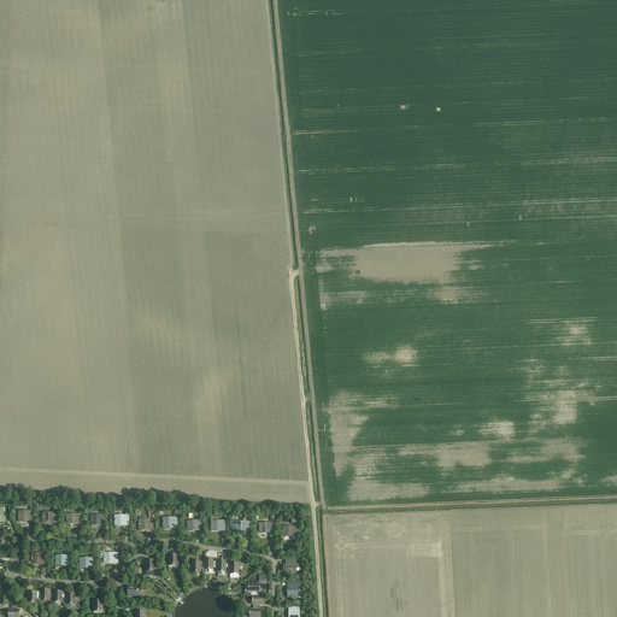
[(19,512),(19,522),(33,522),(33,512),(34,512),(34,507),(31,507),(31,512),(19,512)]
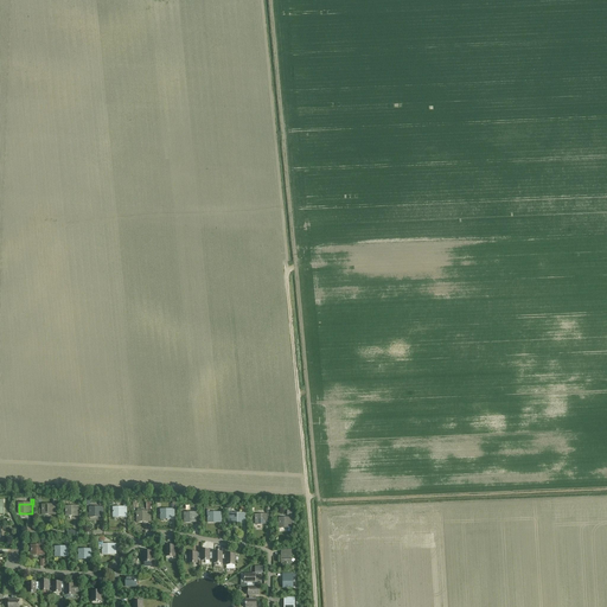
[(43,505),(43,515),(56,515),(56,505),(43,505)]
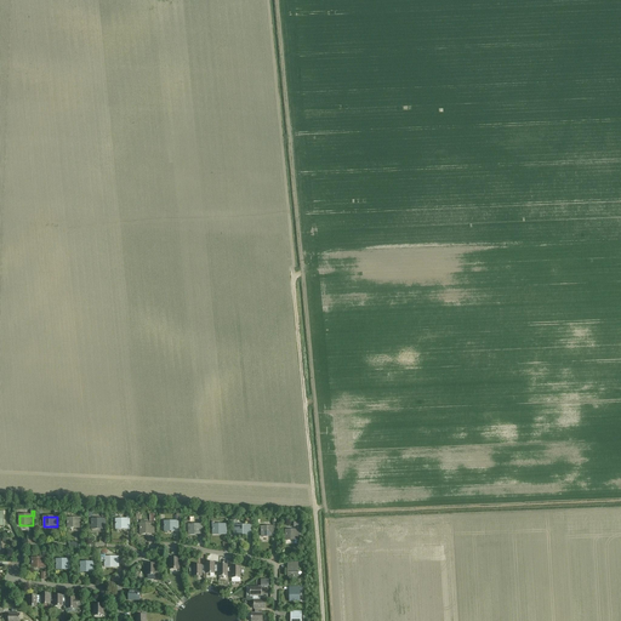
[(92,519),(92,529),(106,529),(106,519),(92,519)]
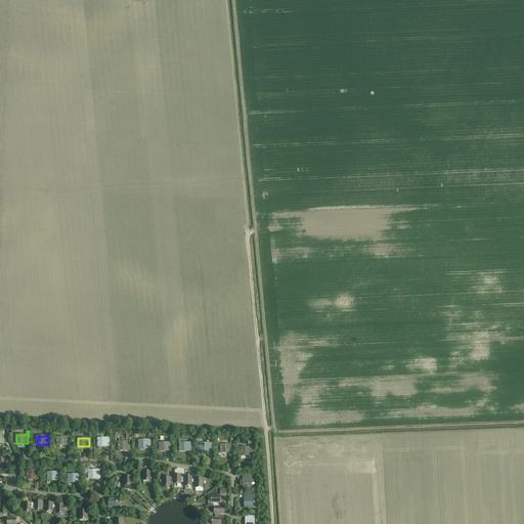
[(98,438),(98,446),(110,446),(110,438),(98,438)]
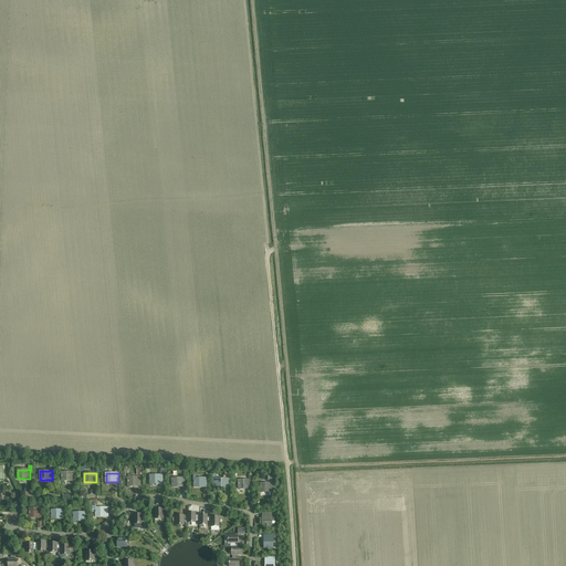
[(150,475),(150,484),(163,484),(163,475),(150,475)]
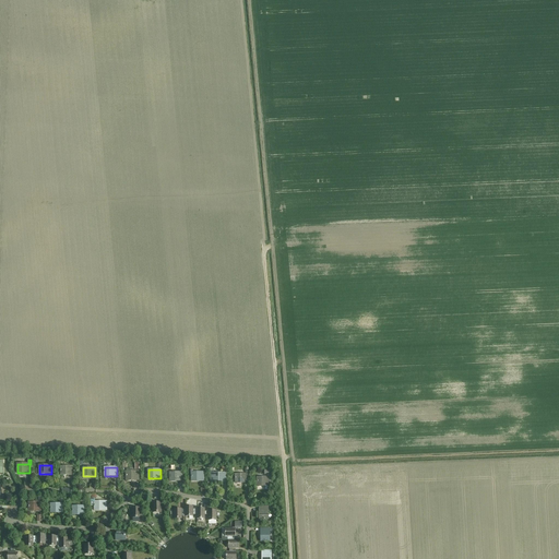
[(127,472),(127,480),(139,480),(139,472),(127,472)]
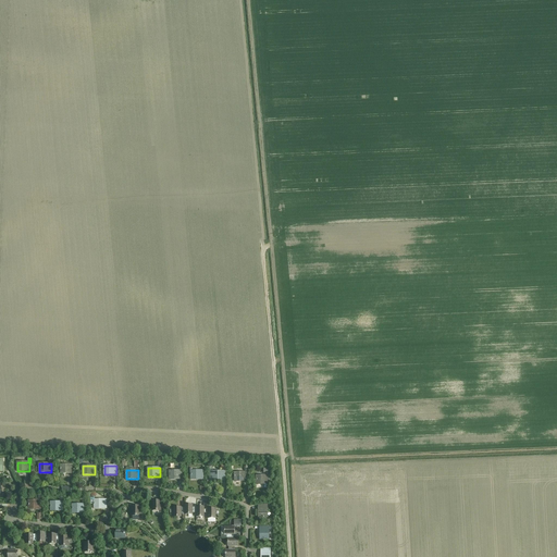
[(170,471),(170,480),(182,480),(182,471),(170,471)]
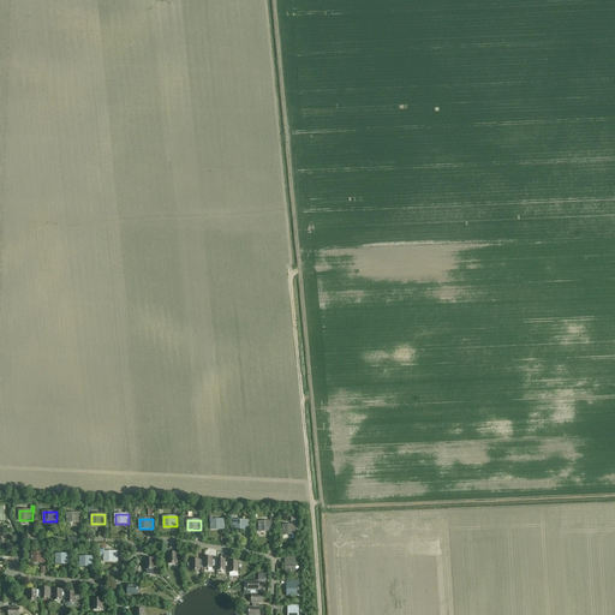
[(212,520),(212,530),(225,530),(225,520),(212,520)]
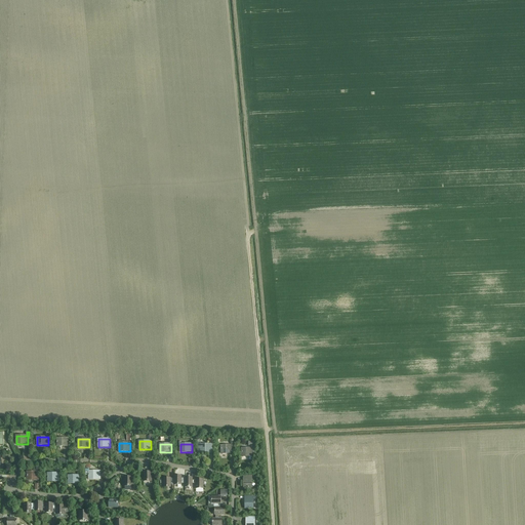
[(200,445),(201,453),(212,452),(212,444),(200,445)]
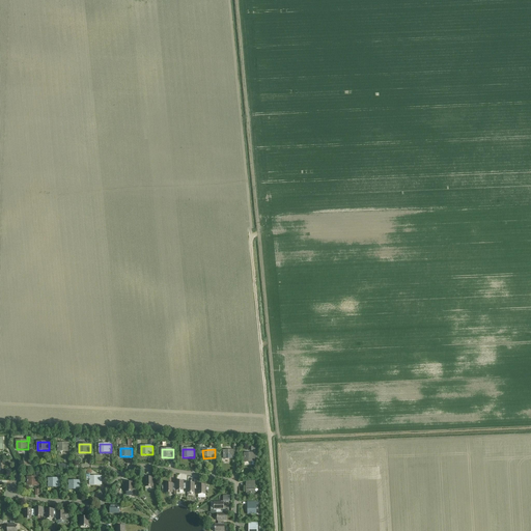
[(223,450),(224,458),(235,458),(235,450),(223,450)]
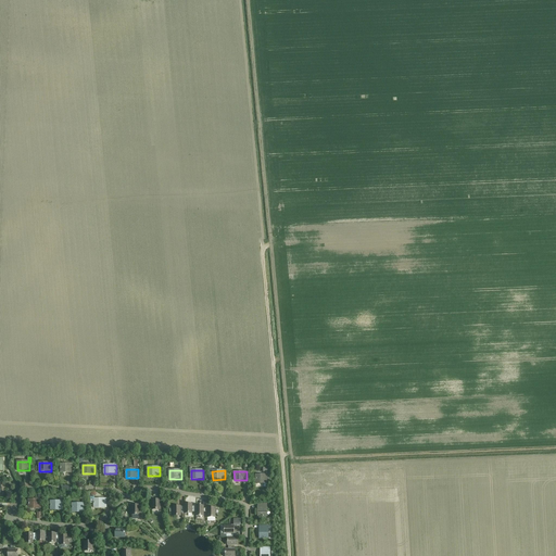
[(255,475),(256,483),(267,483),(267,475),(255,475)]
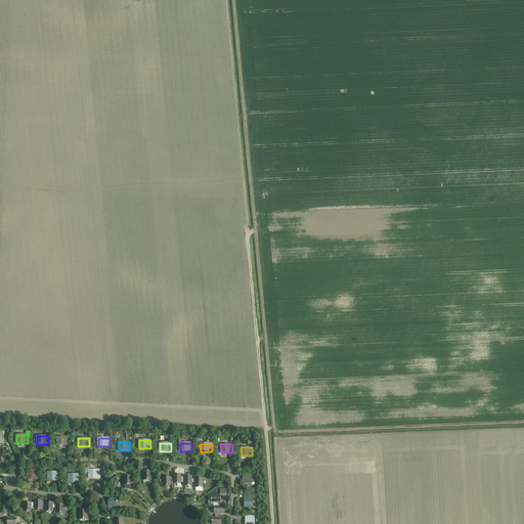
[(99,470),(89,470),(89,468),(85,468),(85,471),(88,471),(88,478),(99,478),(99,470)]
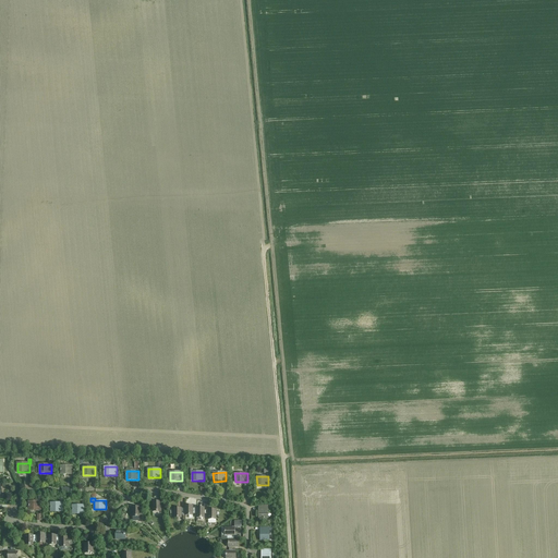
[(50,504),(50,511),(62,511),(62,502),(50,504)]
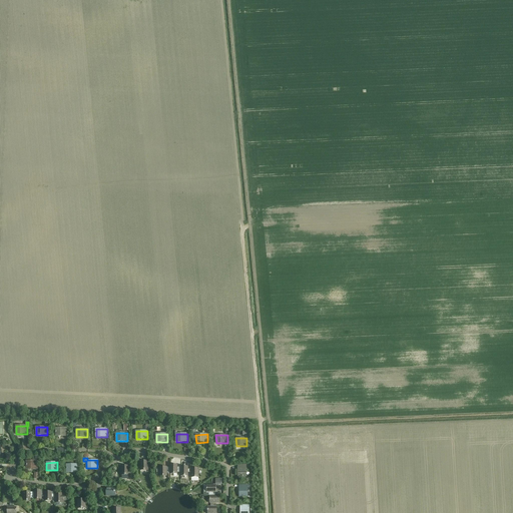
[(66,465),(66,473),(77,473),(77,465),(66,465)]
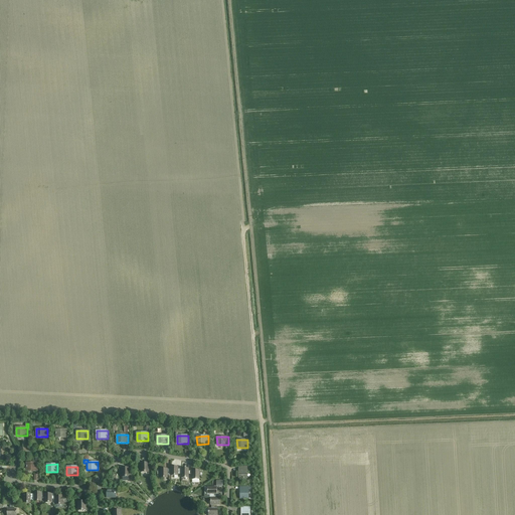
[(181,475),(181,470),(178,470),(178,467),(171,467),(171,470),(171,476),(178,476),(178,475),(181,475)]
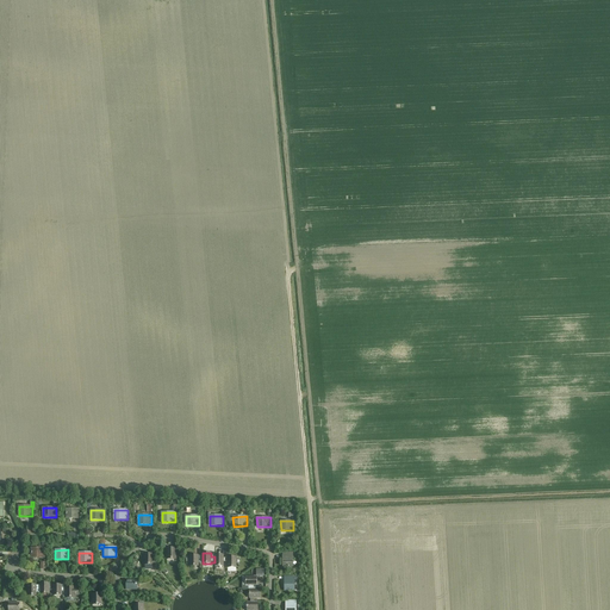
[(203,564),(203,556),(198,556),(198,555),(190,555),(190,558),(186,558),(186,565),(190,565),(190,566),(198,566),(198,564),(203,564)]
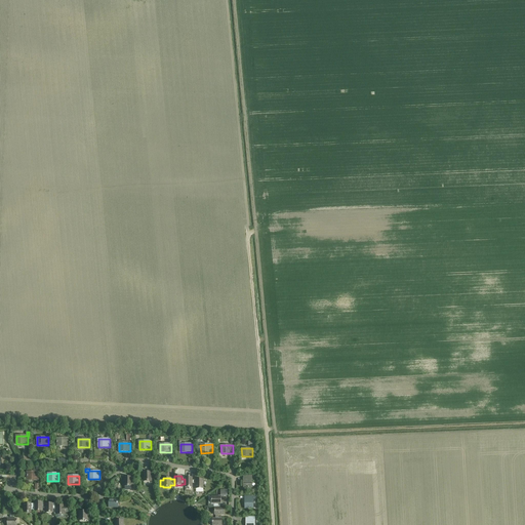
[(196,484),(196,481),(192,481),(192,478),(185,478),(185,479),(185,484),(185,487),(192,487),(192,484),(196,484)]
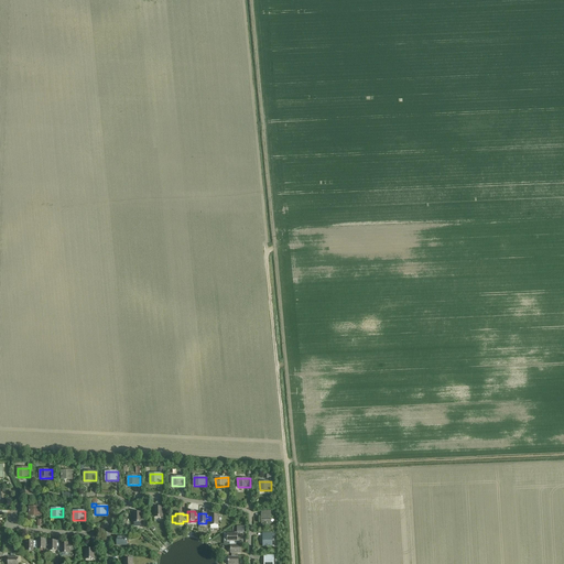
[(210,516),(210,517),(210,520),(210,524),(218,524),(218,521),(223,521),(223,518),(218,518),(218,516),(210,516)]
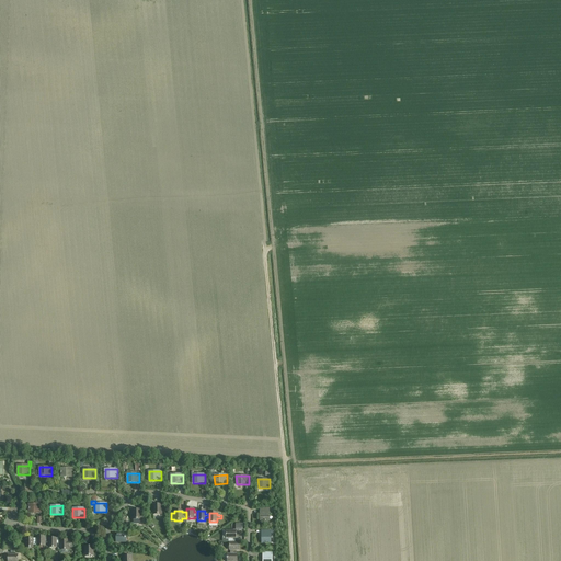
[(261,530),(261,542),(271,542),(270,533),(270,530),(261,530)]
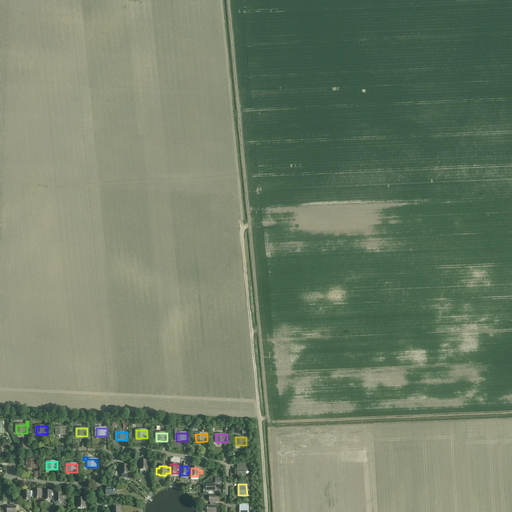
[(44,500),(44,491),(44,490),(41,490),(41,489),(34,489),(34,498),(42,498),(42,500),(44,500)]
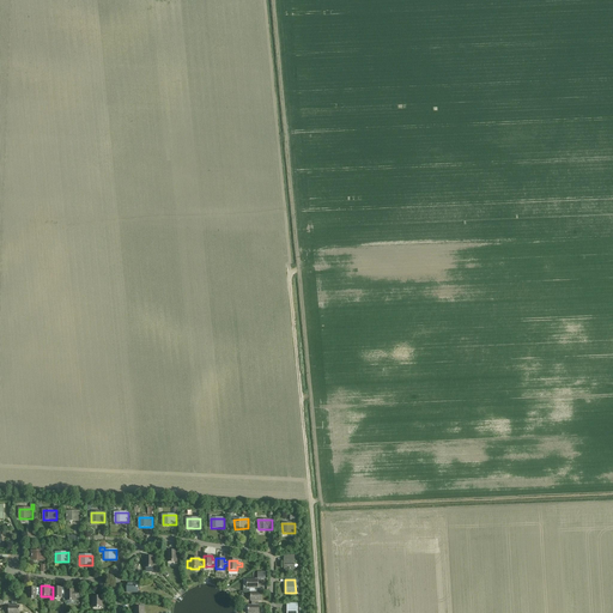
[(37,589),(36,589),(36,588),(28,588),(28,599),(36,599),(36,596),(37,596),(40,596),(40,589),(37,589)]
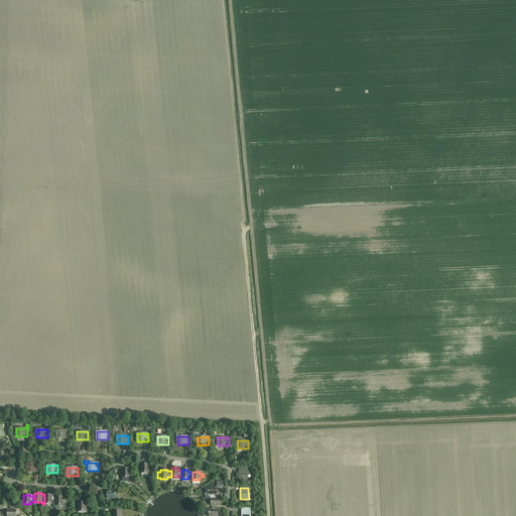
[(55,497),(55,506),(62,506),(62,504),(67,504),(67,497),(55,497)]
